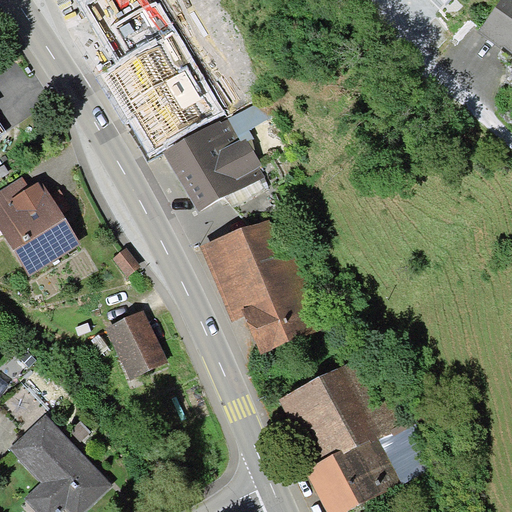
[(79,0),(118,63),(173,30),(155,0),(79,0)]
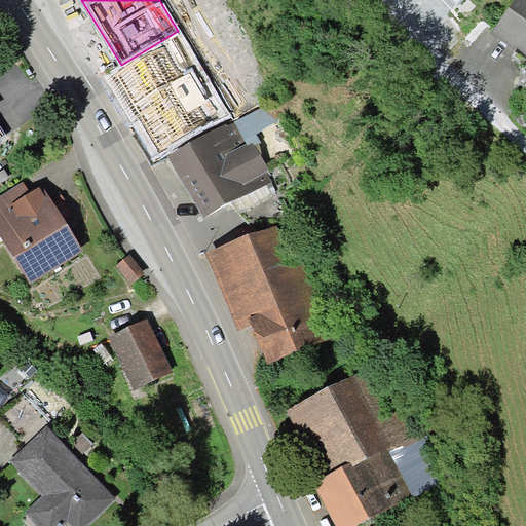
[(525,0),(518,0),(491,36),(525,62),(525,0)]
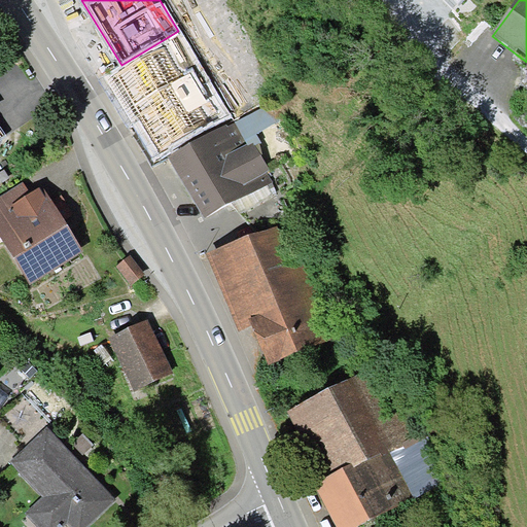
[(153,162),(230,115),(178,31),(121,65),(102,76),(153,162)]
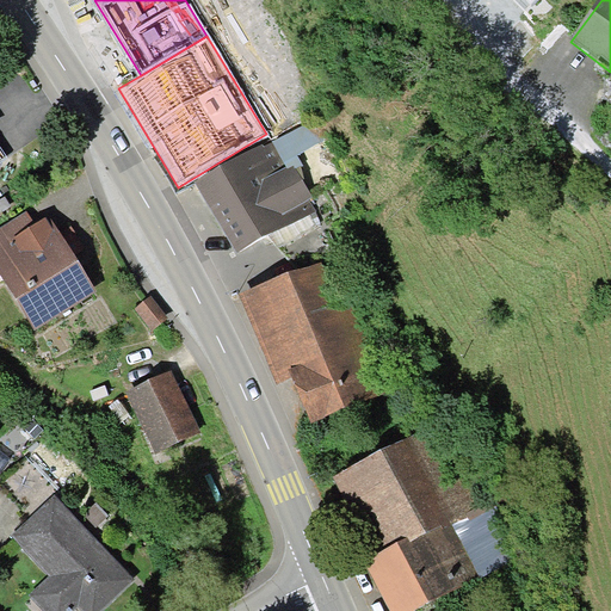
[(260,143),(196,181),(235,253),(272,233),(318,209),(295,167),(301,164),(296,154),(323,139),(303,123),(263,147),(260,143)]
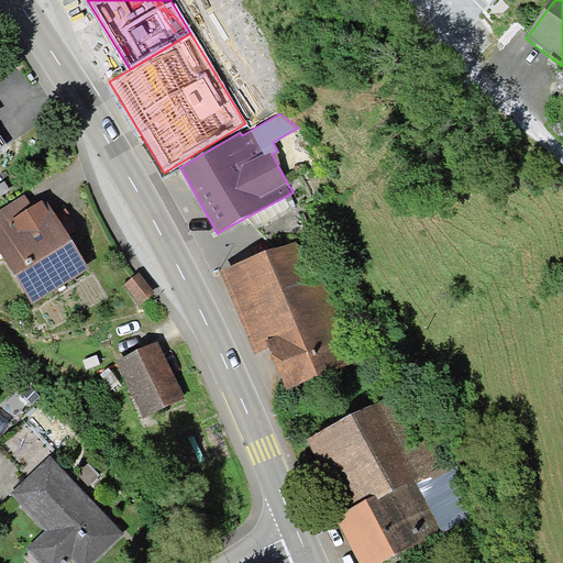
[(25,196),(0,211),(0,253),(32,304),(88,267),(44,199),(32,207),(25,196)]
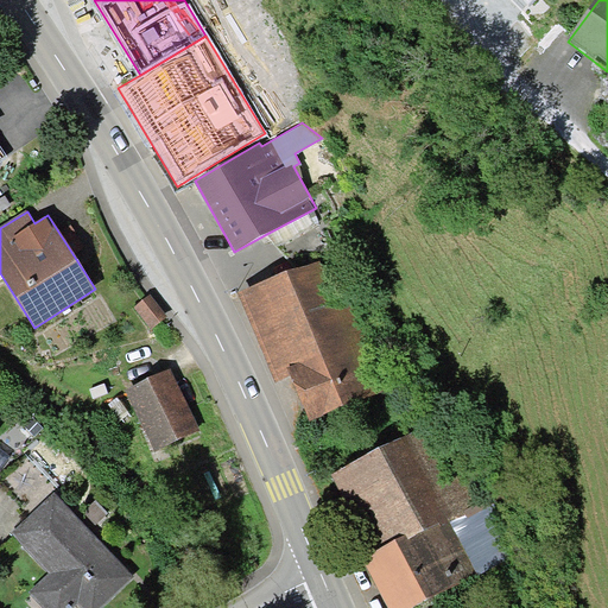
[(287,371),(305,417),(387,386),(352,295),(330,302),(315,263),(239,292),(272,378),(287,371)]
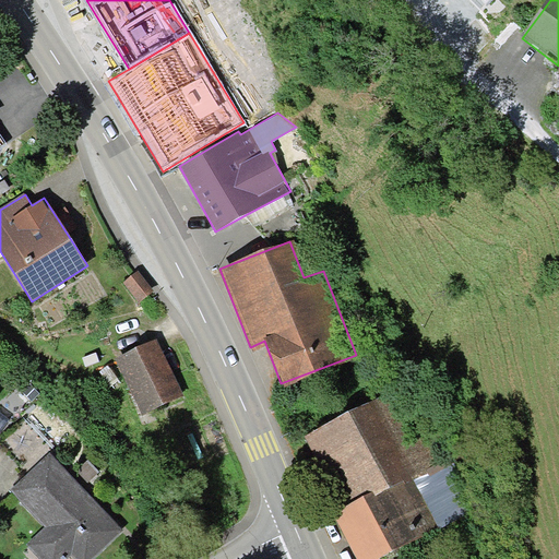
[(138,271),(122,284),(139,304),(154,290),(138,271)]
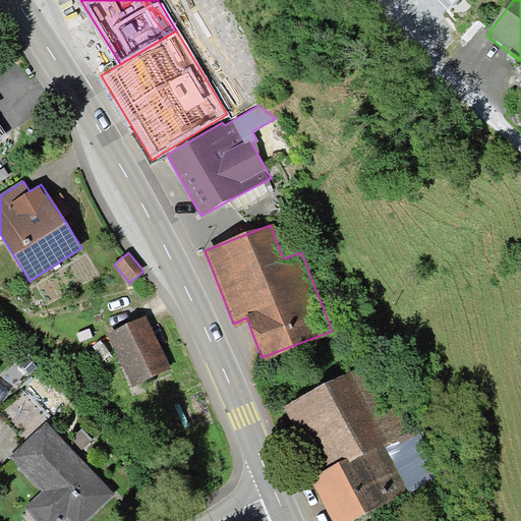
[(106,337),(129,386),(169,366),(146,319),(106,337)]
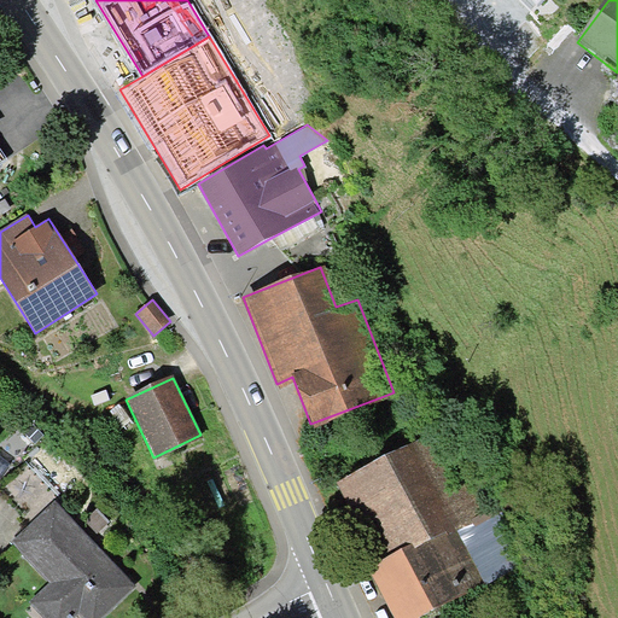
[(448,432),(344,485),(386,566),(489,513),(448,432)]
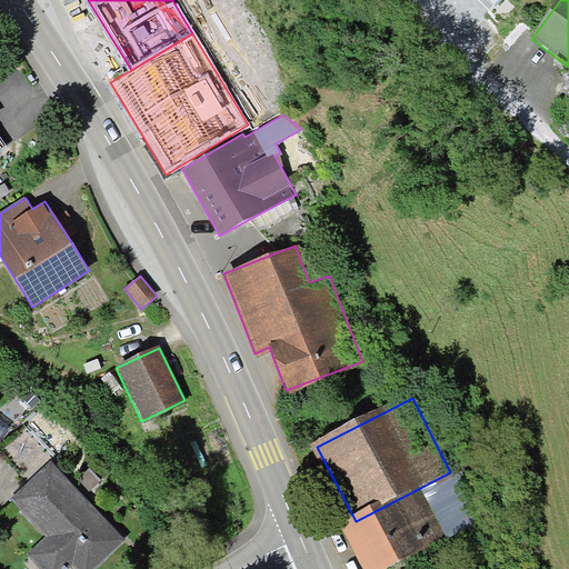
[(0,450),(0,506),(0,507),(28,481),(0,450)]
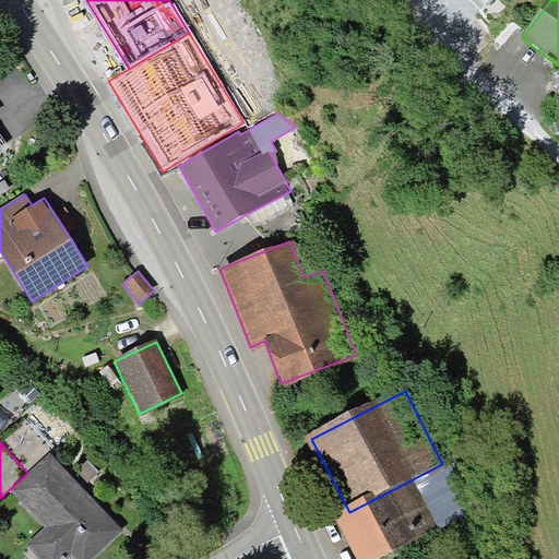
[(88,558),(120,530),(49,453),(11,489),(48,528),(31,545),(43,558),(64,558),(72,552),(79,558),(88,558)]
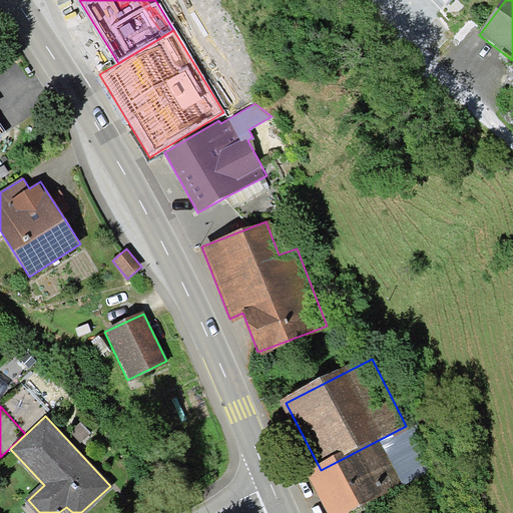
[(406,426),(321,470),(303,479),(320,512),(340,512),(434,465),(412,423),(406,426)]
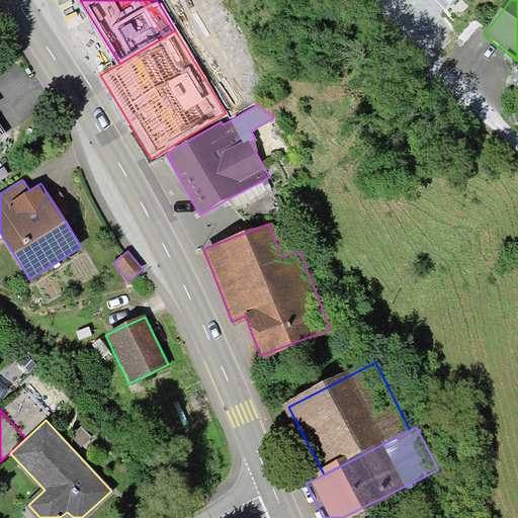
[(177,440),(166,446),(175,461),(186,454),(177,440)]
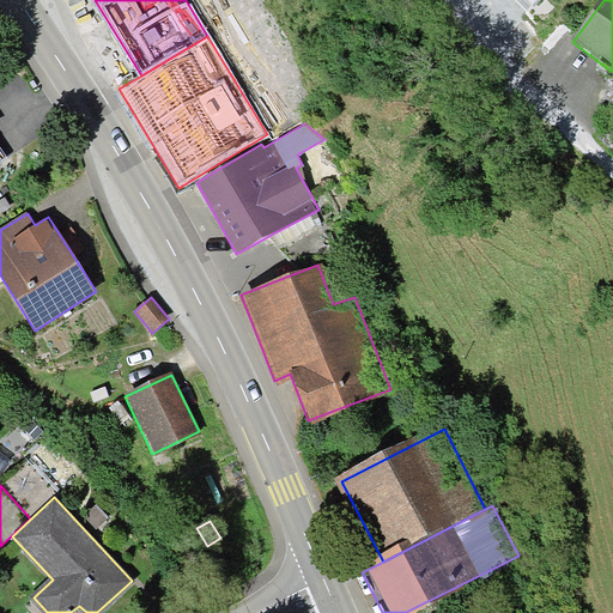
All buildings are outlined.
